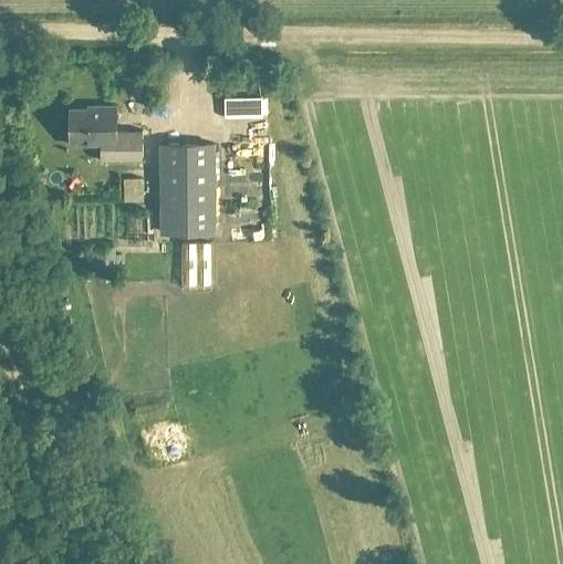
[(225,118),(263,117),(263,97),(225,98),(225,118)]
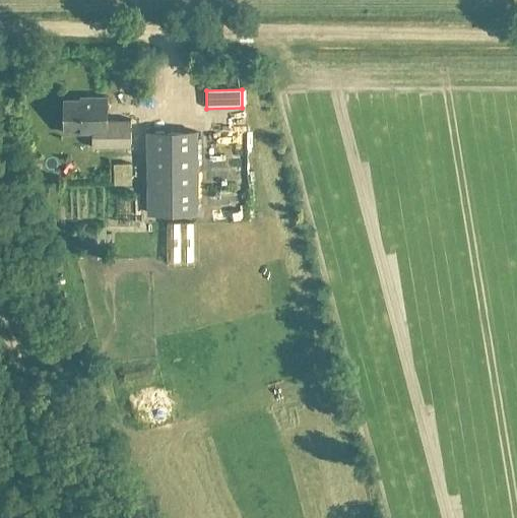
[(77,102),(60,102),(61,134),(91,134),(91,148),(89,148),(89,149),(127,149),(127,147),(125,147),(125,122),(127,122),(127,120),(104,121),(103,100),(77,101),(77,102)]
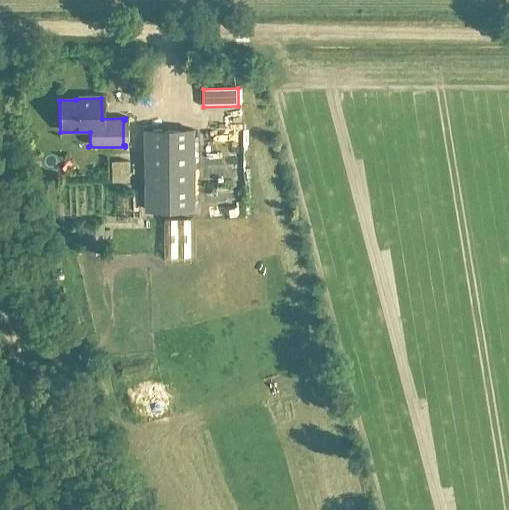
[(191,130),(143,131),(144,211),(192,210),(191,130)]
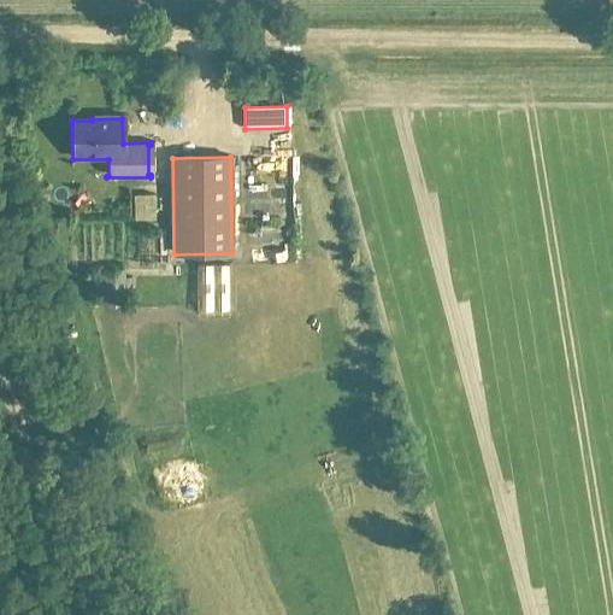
[(134,195),(135,221),(157,220),(155,194),(134,195)]
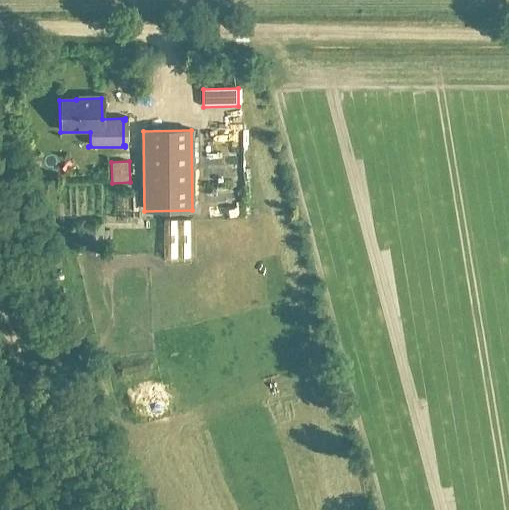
[(169,237),(170,218),(157,218),(156,236),(169,237)]
